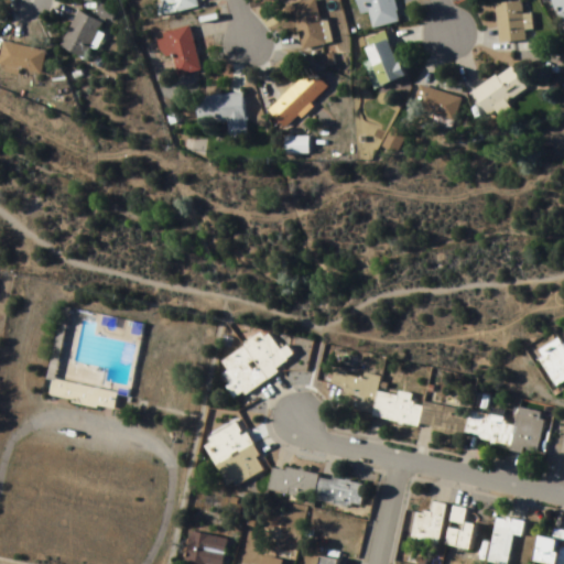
[(197,9),(195,0),(158,0),(163,18),(197,9)]
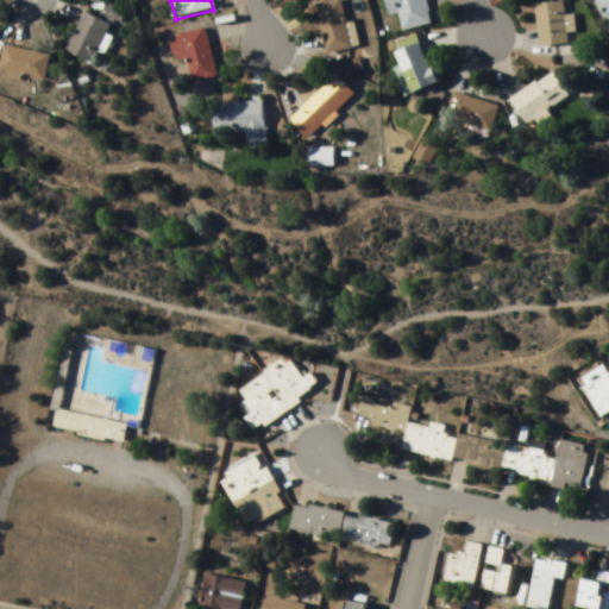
[(352,22),(344,24),(339,0),(315,5),(325,55),(357,48),(352,22)]
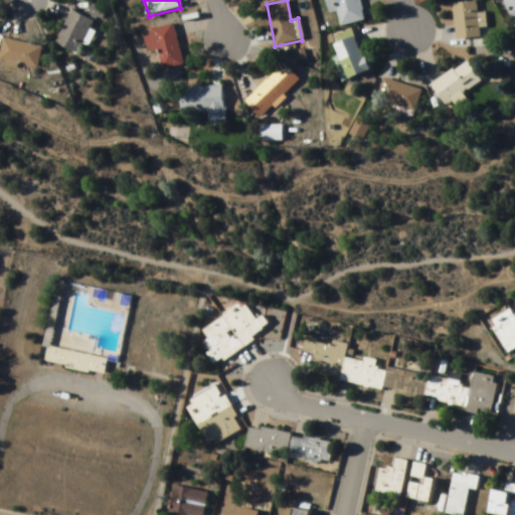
[(359,0),(325,0),(328,14),(336,12),(339,26),(364,21),(359,0)]
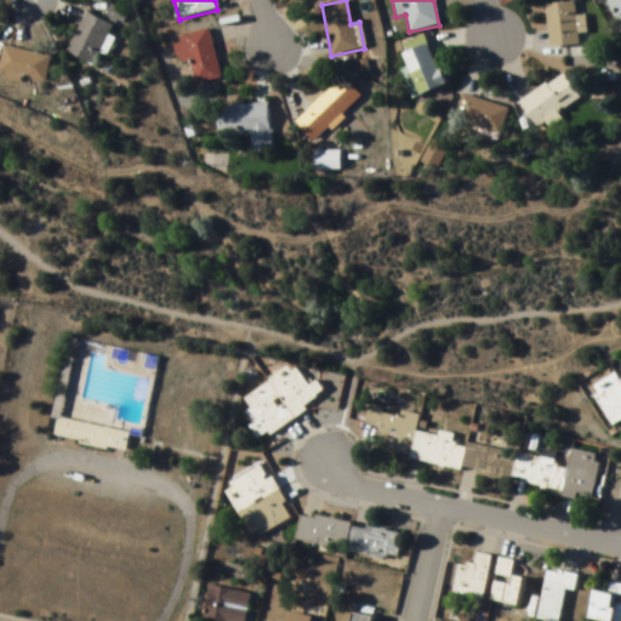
[(620,0),(603,0),(600,1),(604,13),(613,11),(617,27),(620,26),(620,0)]
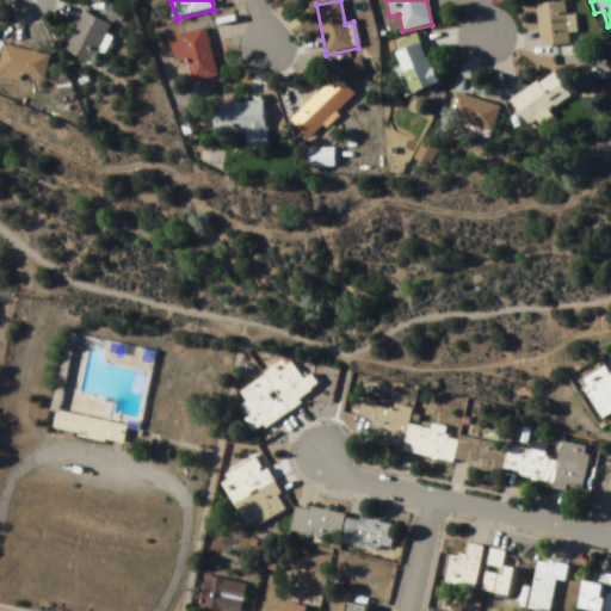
[(575,16),(566,16),(565,2),(536,5),(539,47),(578,43),(575,16)]
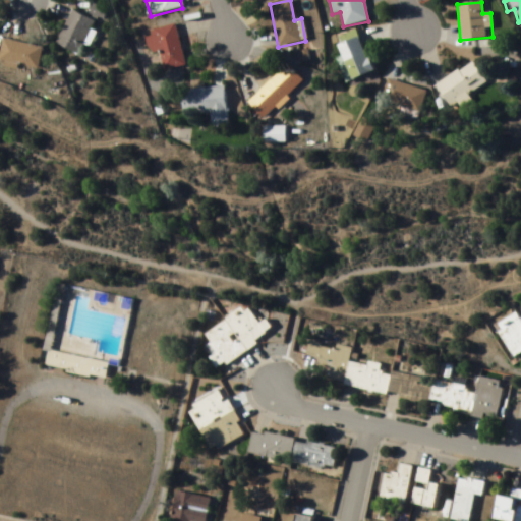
[(78,56),(95,23),(71,11),(55,44),(78,56)]
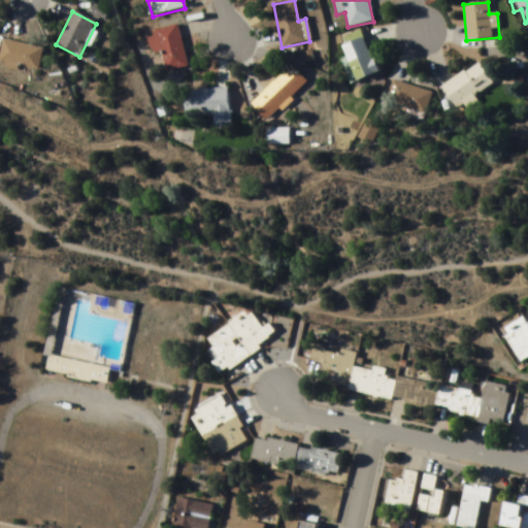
[(162,53),(166,71),(187,67),(178,27),(146,33),(152,55),(162,53)]
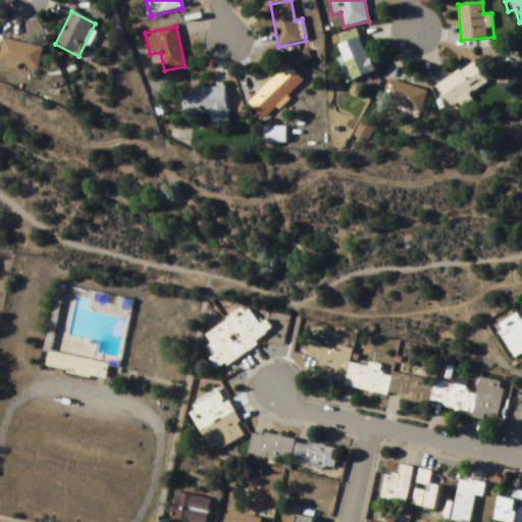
[(334,41),(354,81),(374,70),(355,31),(334,41)]
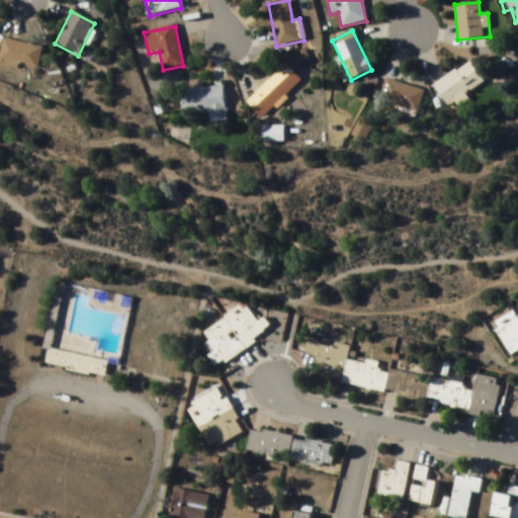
[(1,66),(38,66),(38,44),(1,44),(1,66)]
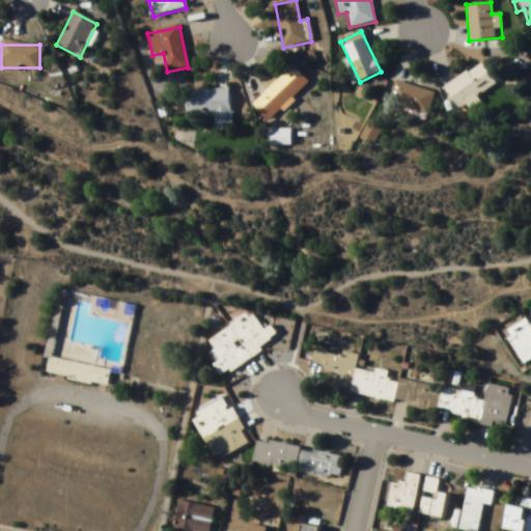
[(456,111),(467,105),(470,109),(480,103),(477,96),(495,87),(483,64),(443,86),(456,111)]
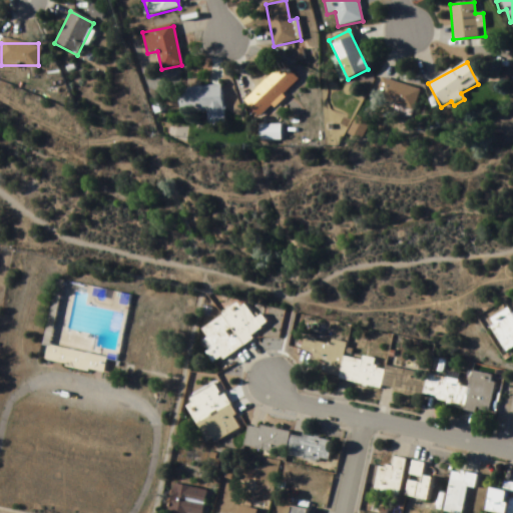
[(242,101),(259,118),(299,80),(283,64),(242,101)]
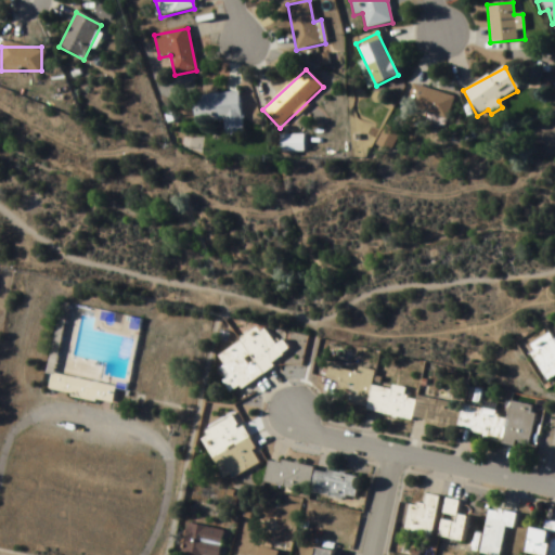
[(447,120),(454,98),(414,86),(407,108),(447,120)]
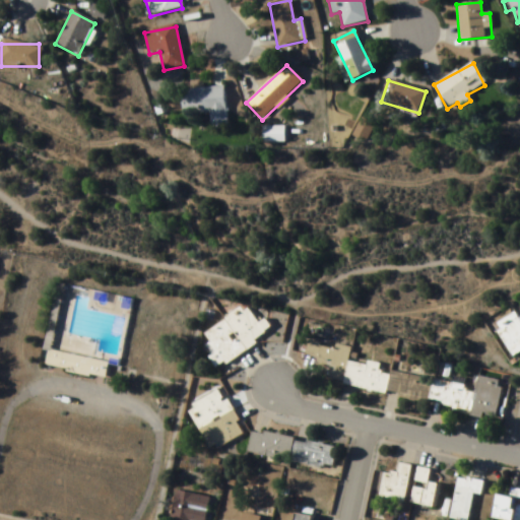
[(180,90),(182,115),(209,113),(210,128),(226,127),(224,87),(180,90)]
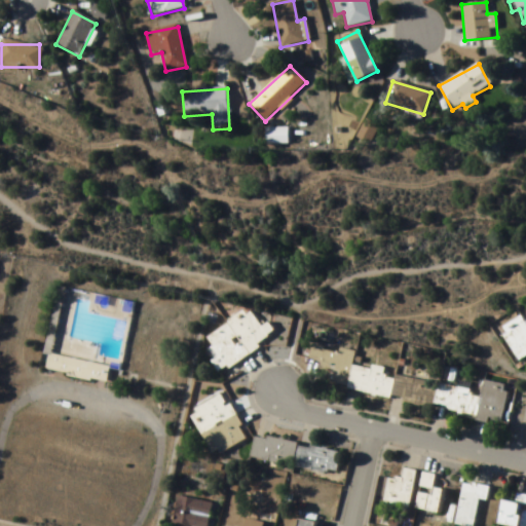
[(287,129),(266,129),(266,145),(287,145),(287,129)]
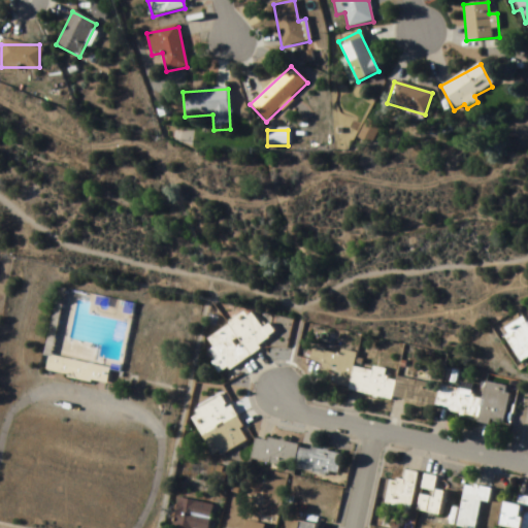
[(54,338),(64,290),(59,289),(47,337),(54,338)]
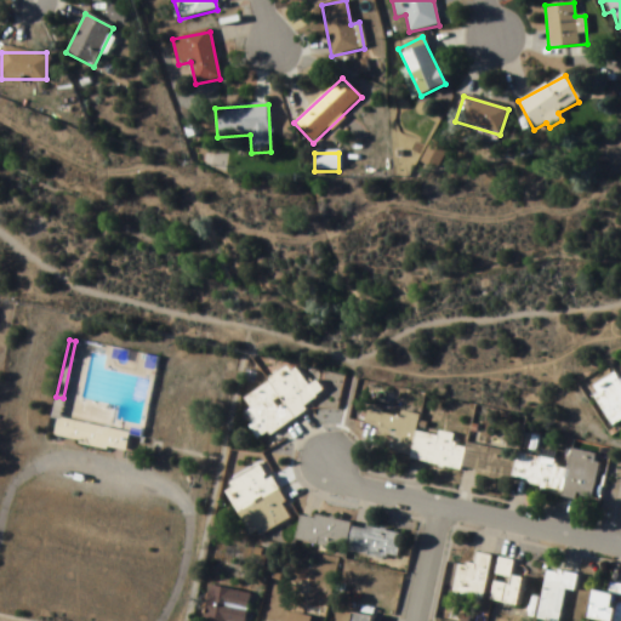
[(258,440),(328,398),(317,381),(306,388),(292,365),(241,397),(249,409),(241,414),(258,440)]
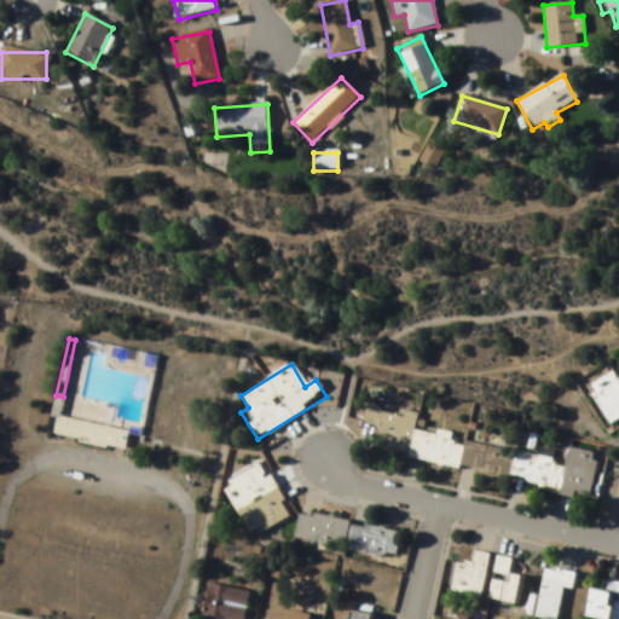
[(609,424),(618,418),(618,372),(614,376),(612,371),(586,387),(609,424)]
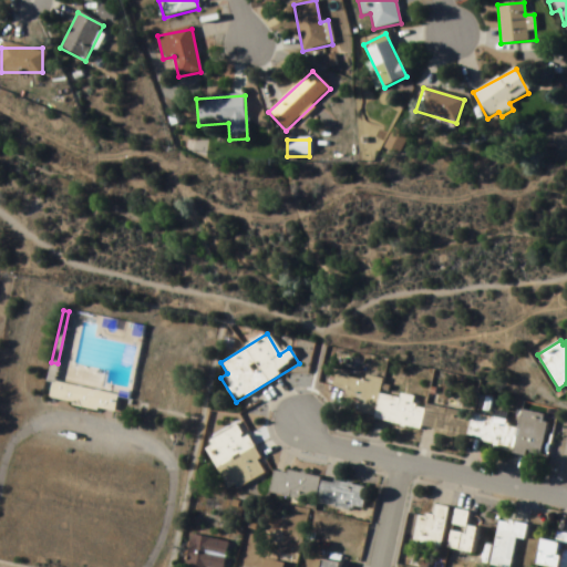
[(466,436),(465,442),(542,455),(548,416),(522,411),(519,424),(471,416),(471,414),(414,404),(415,400),(381,393),(383,381),(336,372),(331,395),(346,398),(342,414),(466,436)]
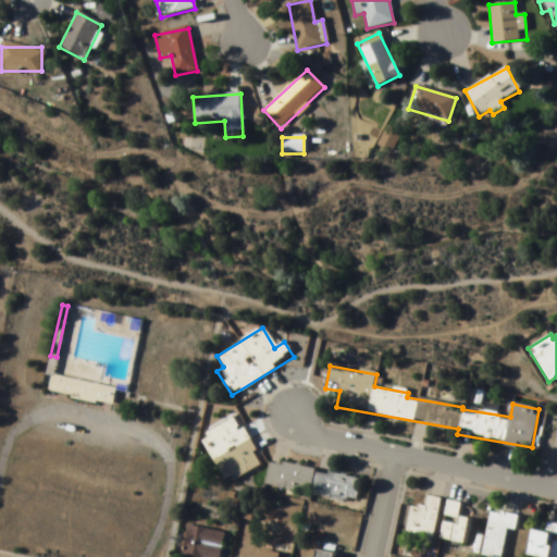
[(113,406),(116,387),(49,375),(46,394),(113,406)]
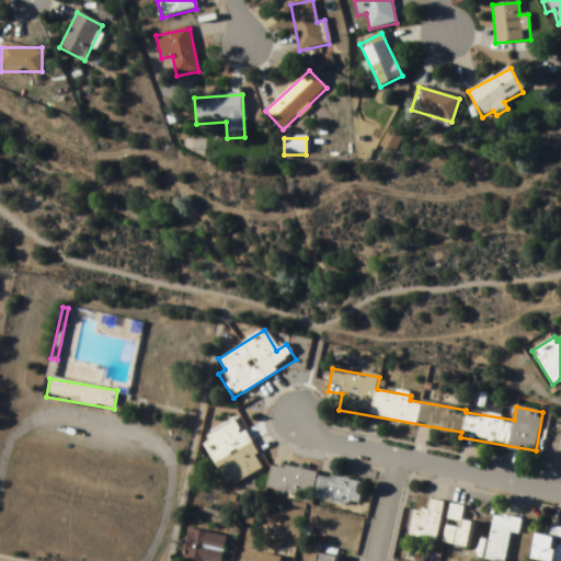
[(237,420),(206,437),(233,484),(264,467),(237,420)]
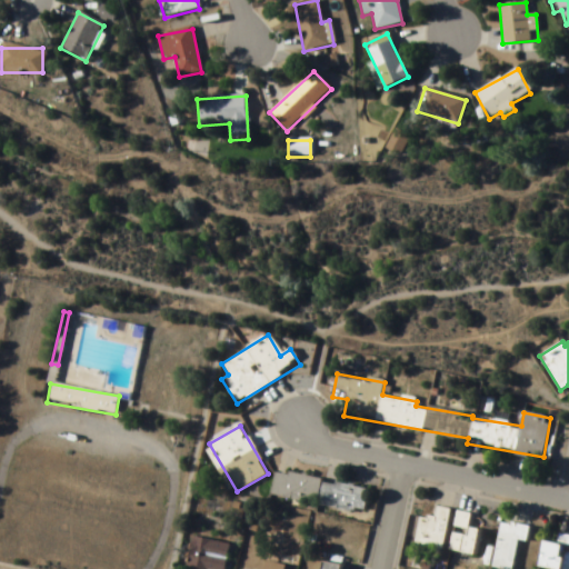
[(271,496),(363,517),(369,491),(277,470),(271,496)]
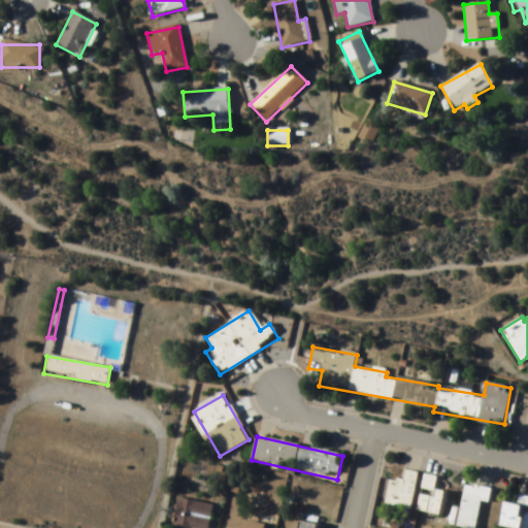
[(383,506),(409,513),(418,473),(405,471),(403,483),(389,480),(383,506)]
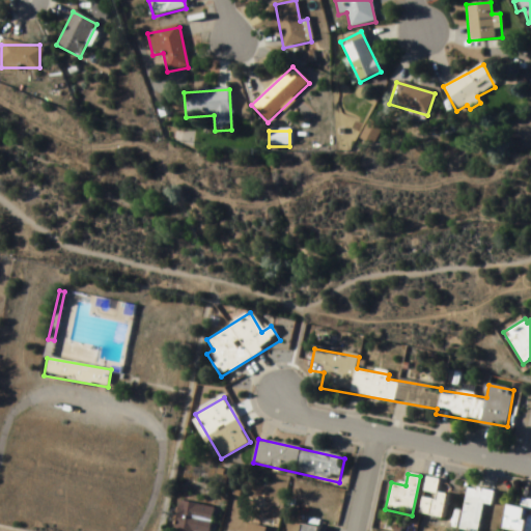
[(443,519),(446,495),(437,493),(439,480),(426,478),(420,515),(443,519)]
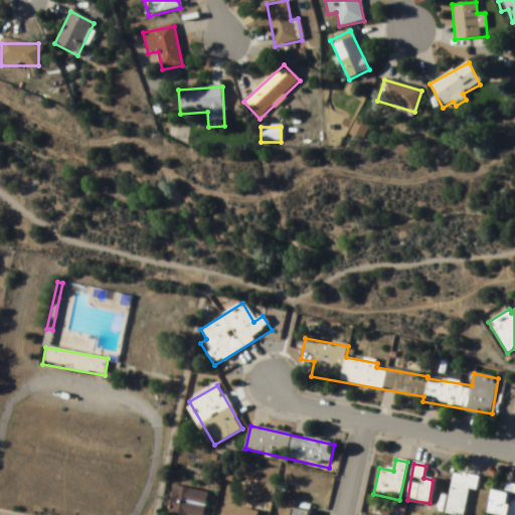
[(464,514),(468,490),(476,491),(479,477),(454,473),(445,514),(464,514)]
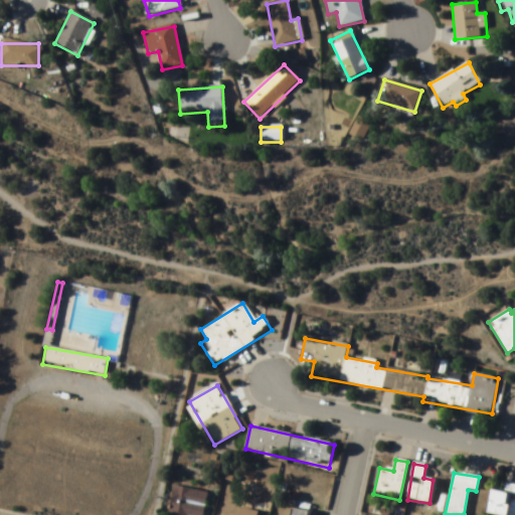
[(202,514),(207,494),(174,487),(167,514),(202,514)]
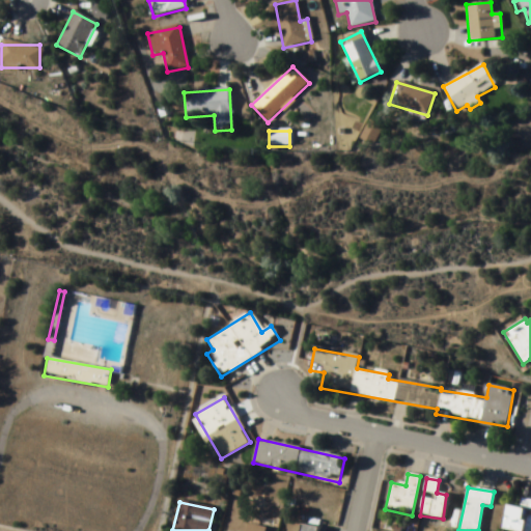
[(522,530),(528,511),(506,505),(500,529),(505,530),(522,530)]
